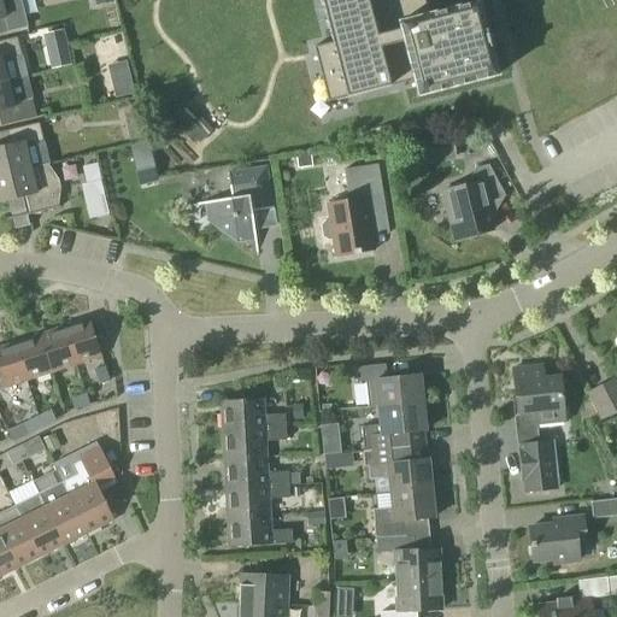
[(0,0),(0,34),(27,28),(23,10),(5,15),(0,0)]
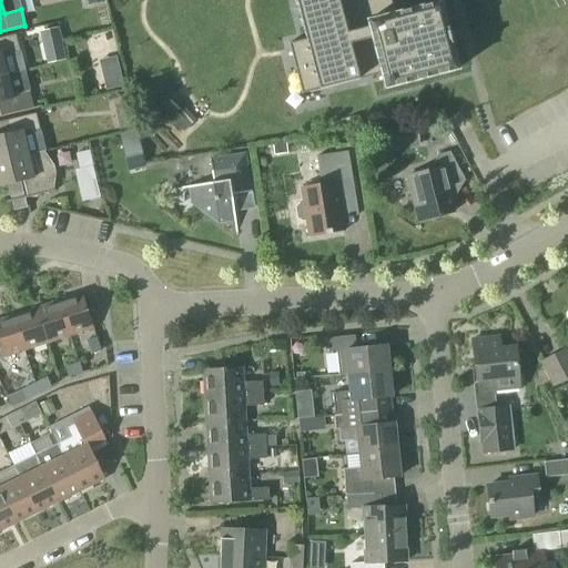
[(295,0),(305,38),(288,42),(304,104),(383,84),(385,90),(458,70),(440,2),(396,13),(393,0),(295,0)]
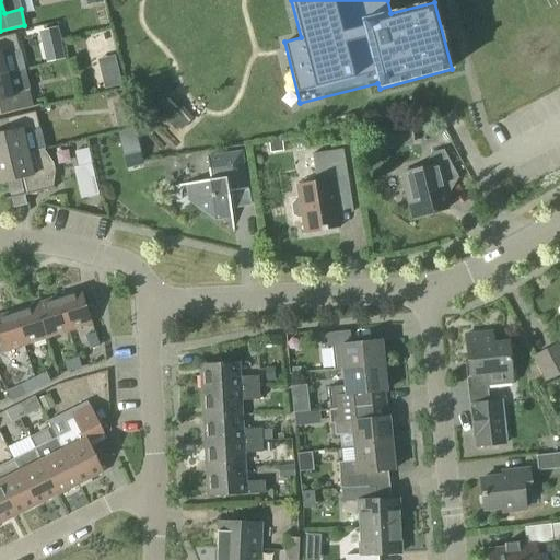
[(57,27),(38,32),(42,48),(61,44),(57,27)]
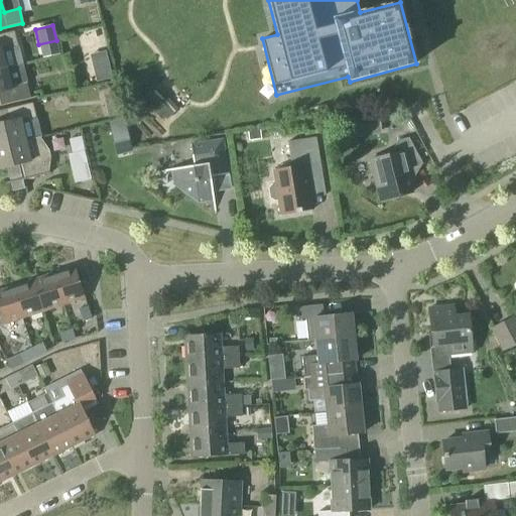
[(0,70),(6,69),(2,52),(18,48),(13,31),(0,34),(0,70)]
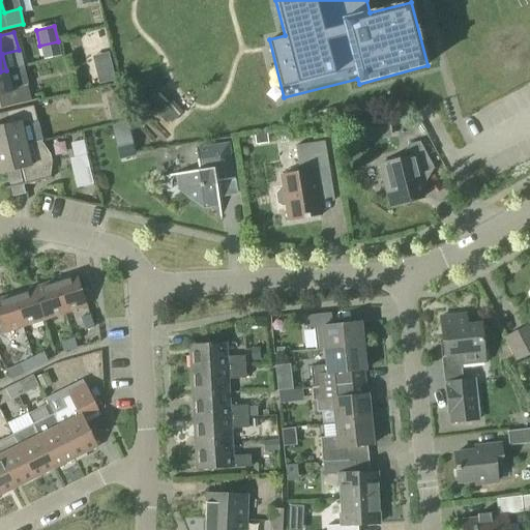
[(32,49),(35,69),(70,63),(67,43),(32,49)]
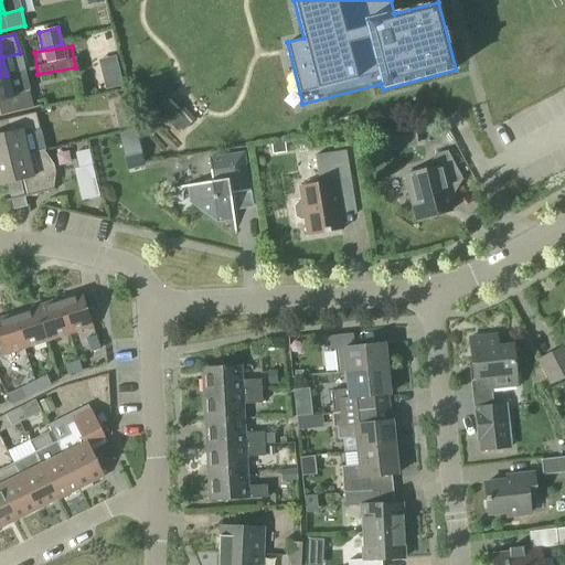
[(33,108),(24,72),(7,76),(7,75),(0,76),(0,109),(1,116),(33,108)]
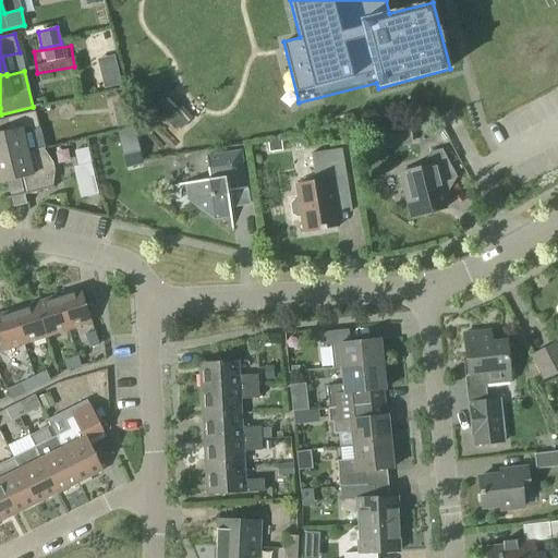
[(101,82),(104,89),(121,86),(119,77),(101,82)]
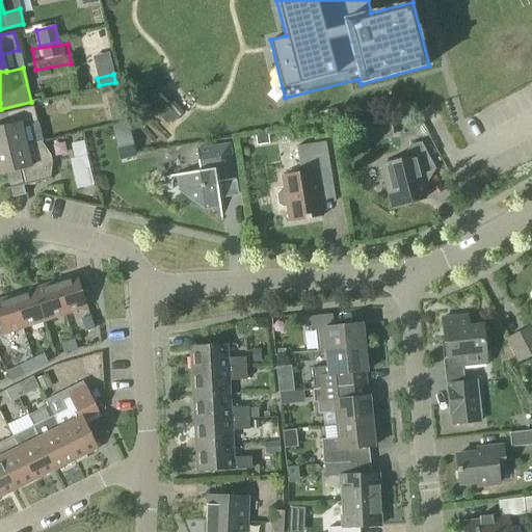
[(173,102),(161,113),(171,124),(183,112),(173,102)]
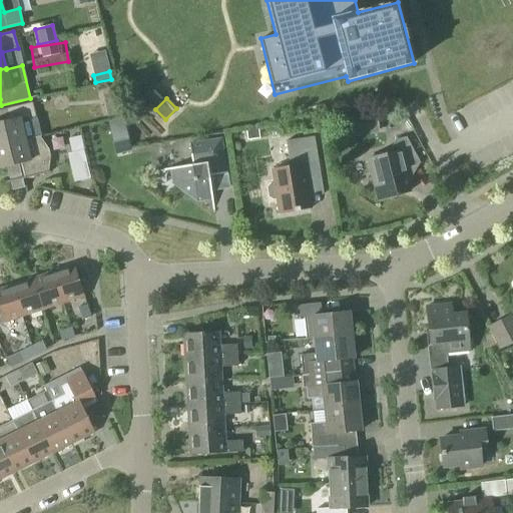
[(32,102),(3,109),(6,122),(0,123),(0,144),(25,138),(21,122),(36,118),(32,102)]
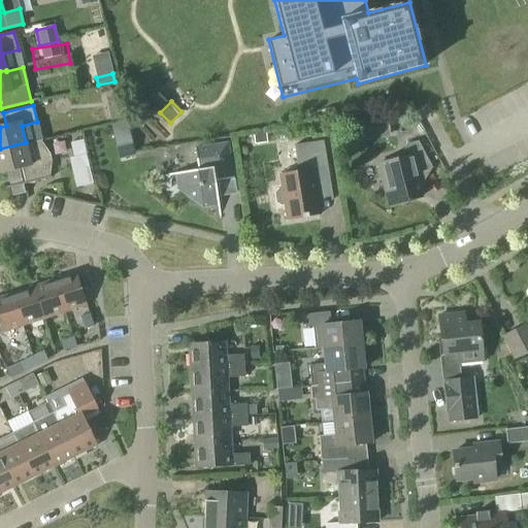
[(108,113),(110,122),(125,119),(123,110),(108,113)]
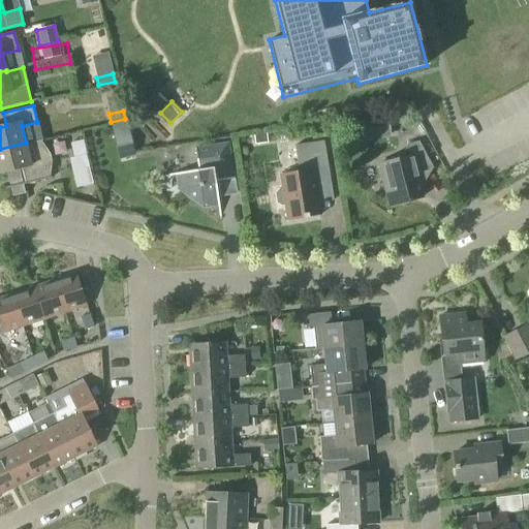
[(387,116),(364,120),(366,141),(391,137),(387,116)]
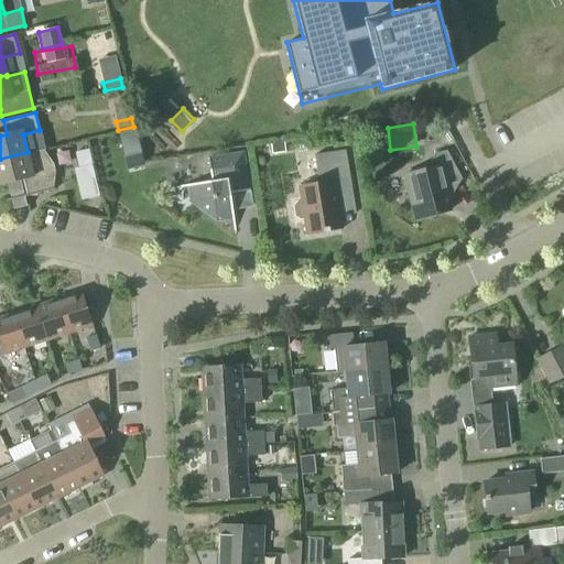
[(136,130),(118,134),(121,147),(139,143),(136,130)]
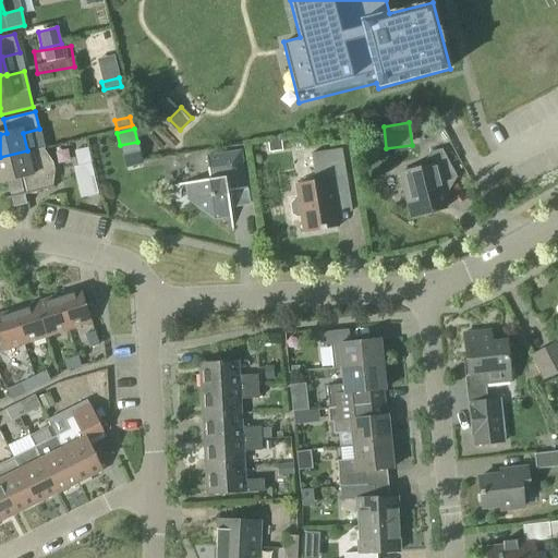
[(27,150),(0,157),(0,183),(21,178),(25,195),(53,189),(52,187),(51,187),(53,171),(52,164),(43,149),(44,149),(44,148),(27,152),(27,150)]
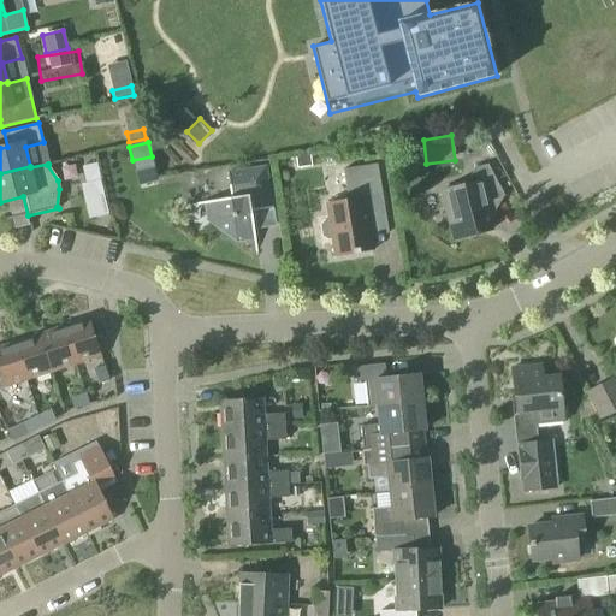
[(373,252),(367,214),(384,212),(377,165),(342,171),(347,201),(329,205),(331,220),(324,221),(320,226),(321,237),(327,241),(335,240),(337,256),(355,253),(355,255),(373,252)]
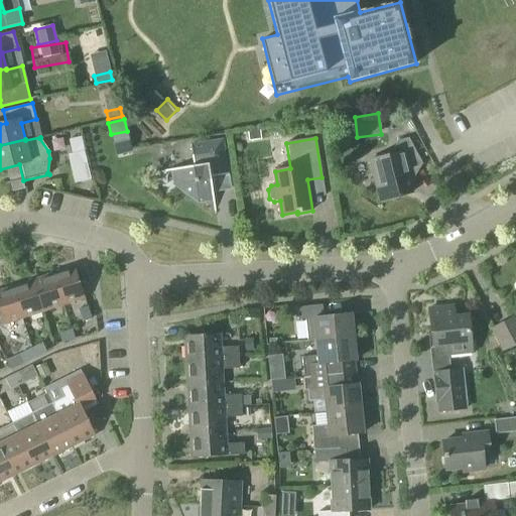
[(381,202),(412,194),(406,169),(422,164),(408,138),(398,141),(390,156),(370,161),(381,202)]
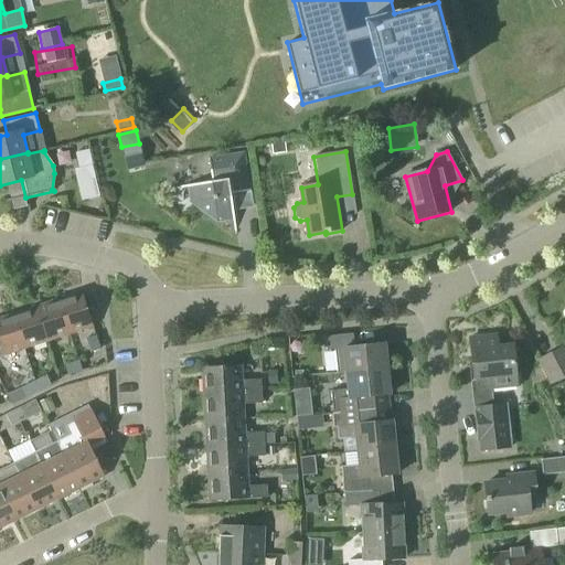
[(136,180),(155,178),(151,153),(132,156),(136,180)]
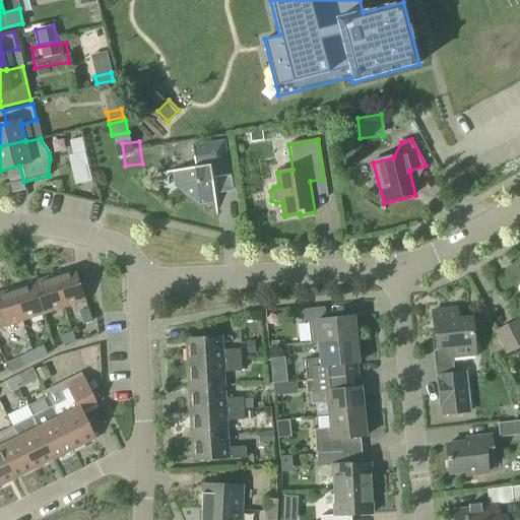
[(201,204),(216,201),(212,178),(230,176),(224,141),(191,146),(194,168),(175,172),(177,187),(201,204)]
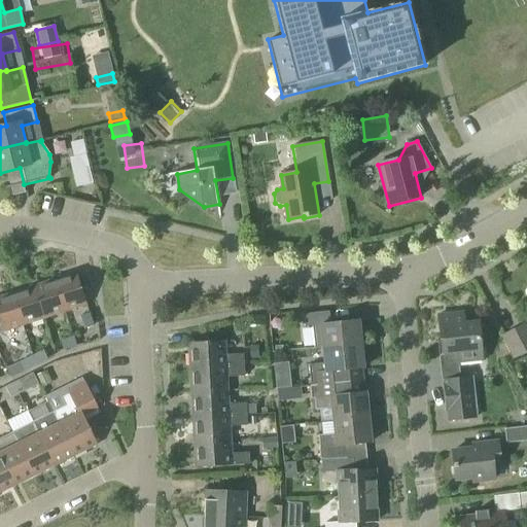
[(85,155),(68,159),(75,189),(93,185),(85,155)]
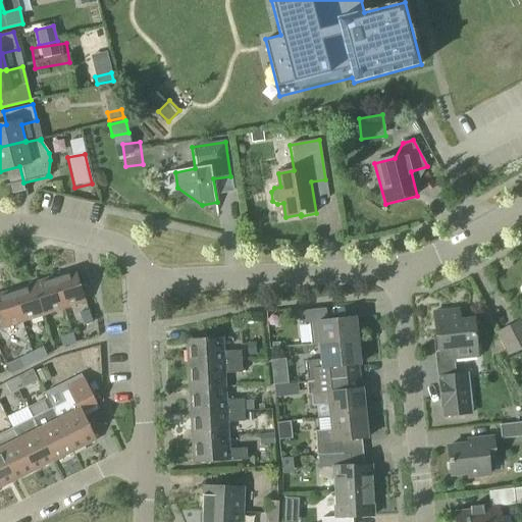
[(240,190),(225,191),(229,232),(244,231),(240,190)]
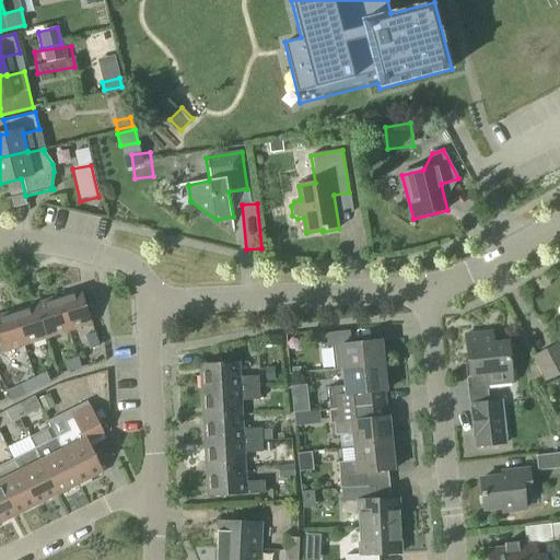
[(58,299),(69,334),(92,326),(81,291),(58,299)]
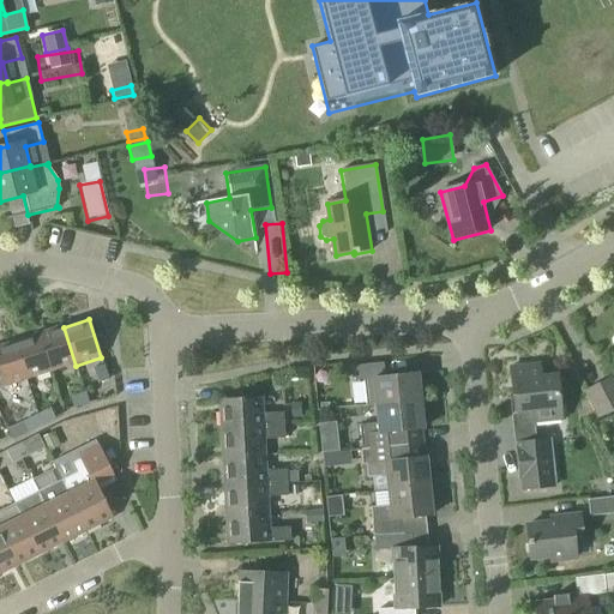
[(52,373),(76,366),(64,327),(38,336),(52,373)]
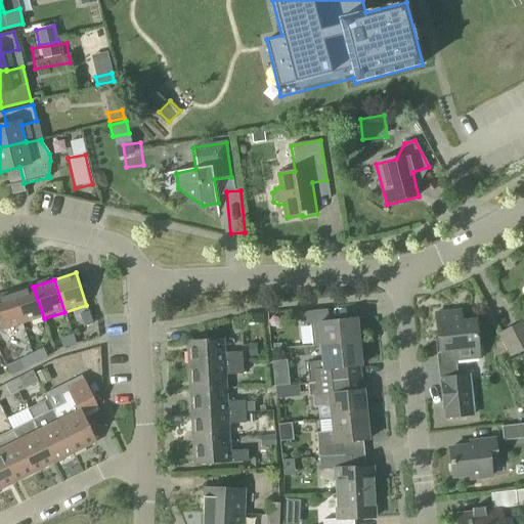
[(23,325),(44,318),(33,287),(11,294),(23,325)]
